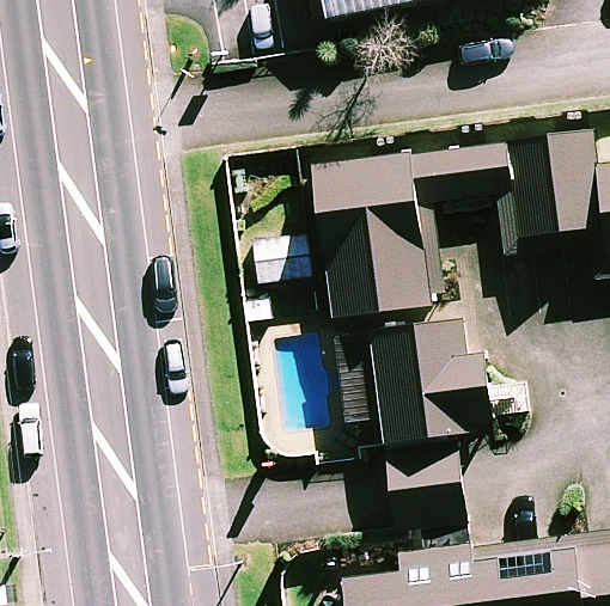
[(318,0),(322,19),(418,0),(318,0)]
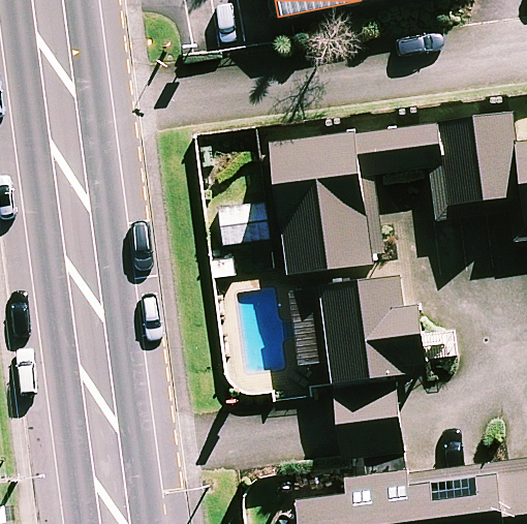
[(512,110),(269,144),(287,273),(371,266),(371,255),(383,253),(377,204),(364,206),(361,178),(428,170),(436,221),(508,212),(516,142),(512,110)]
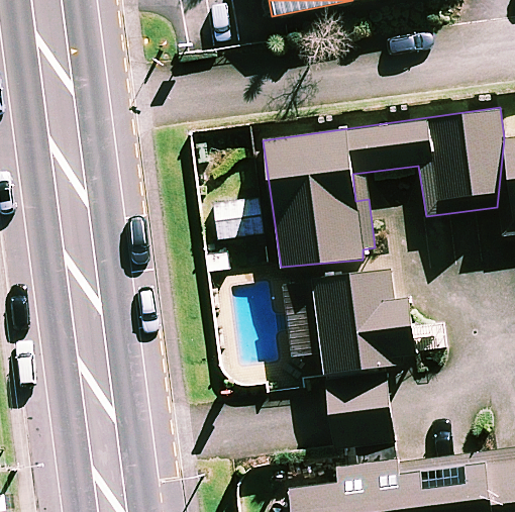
[(514,136),(504,138),(497,207),(501,236),(514,234),(514,136)]
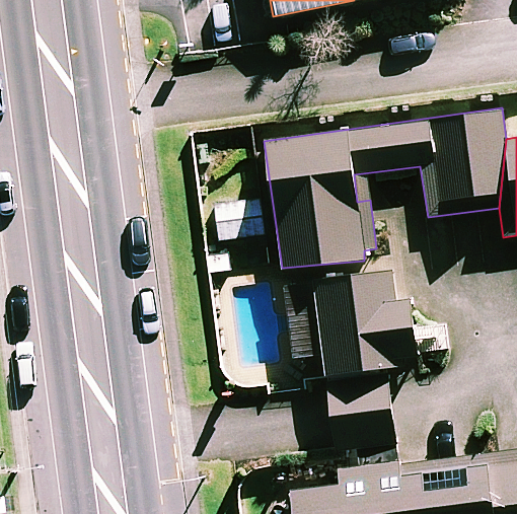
[(266,201),(212,207),(216,245),(270,238),(266,201)]
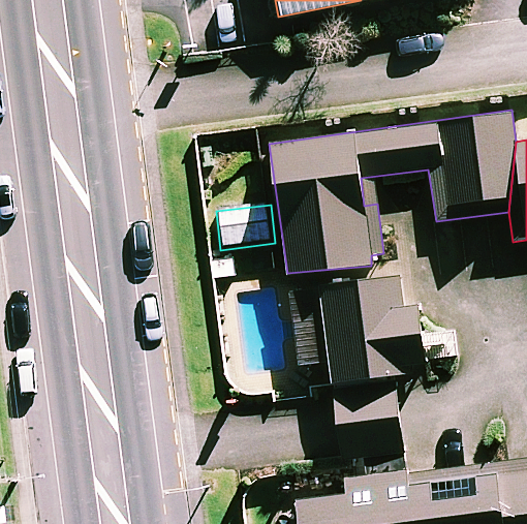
[(400,269),(316,279),(329,381),(412,372),(409,364),(426,362),(417,298),(403,299),(400,269)]
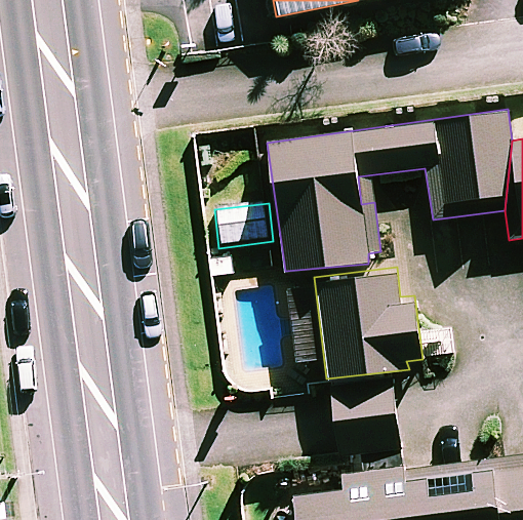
[(392,378),(329,386),(338,456),(400,450),(392,378)]
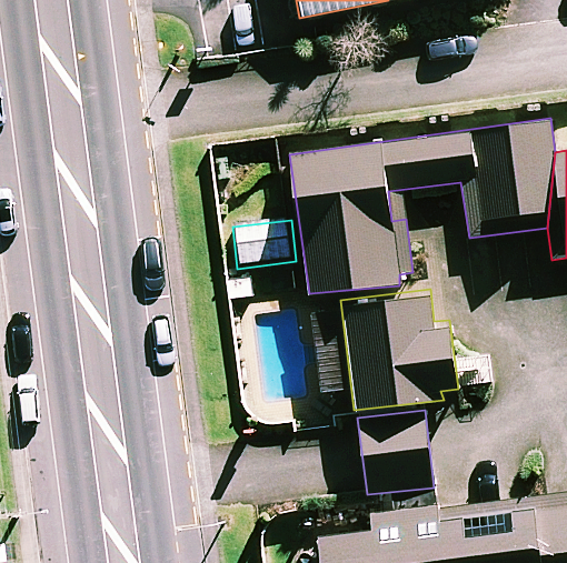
[(566,562),(566,492),(439,508),(438,504),(369,512),(370,529),(318,535),(321,562),(566,562)]
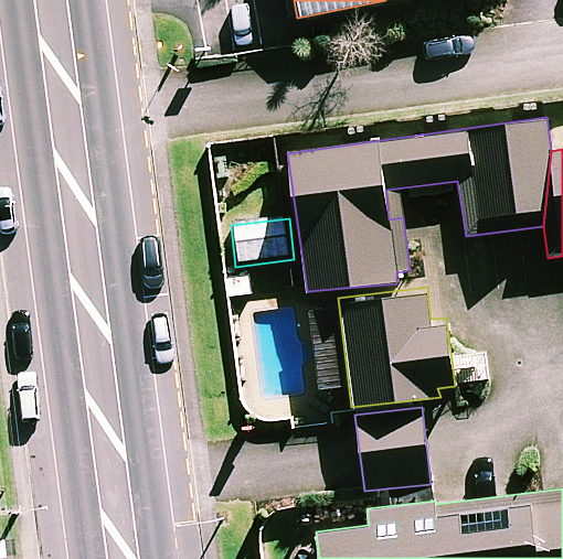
All buildings are outlined.
